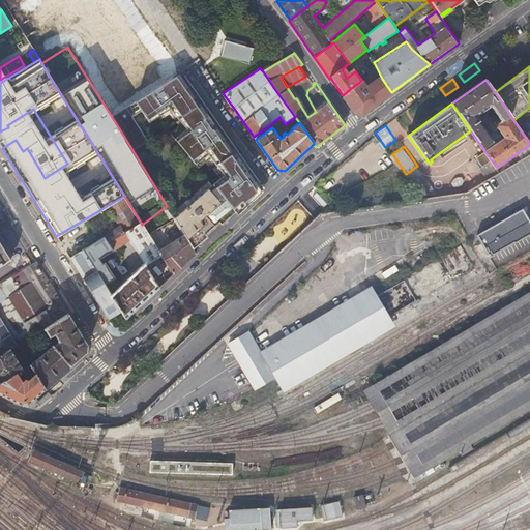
[(488,179),(500,173),(497,168),(484,151),(476,157),(482,167),(480,168),(488,179)]
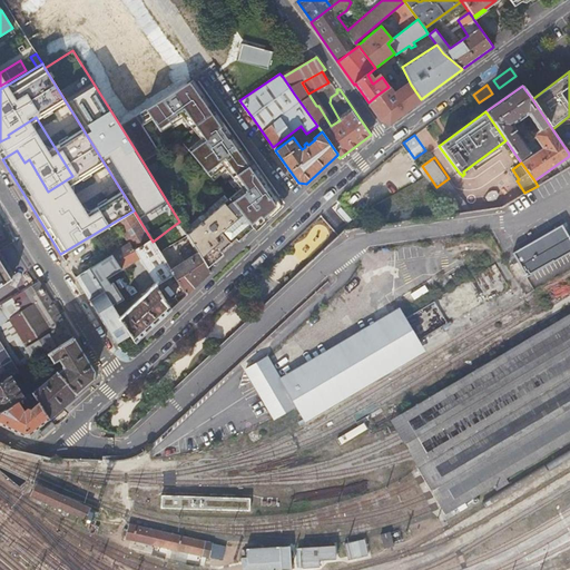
[(441,196),(446,203),(460,194),(449,178),(436,187),(442,195),(441,196)]
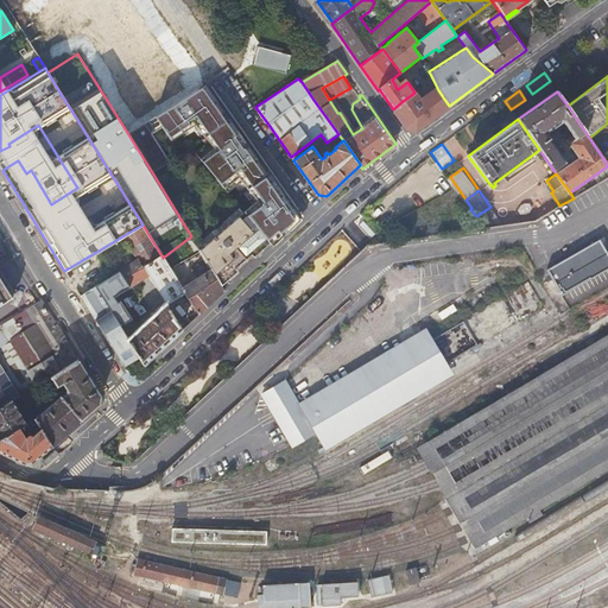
[(261,249),(270,242),(245,211),(200,251),(203,257),(211,270),(221,284),(227,279),(228,277),(225,272),(257,245),(260,251),(261,249)]
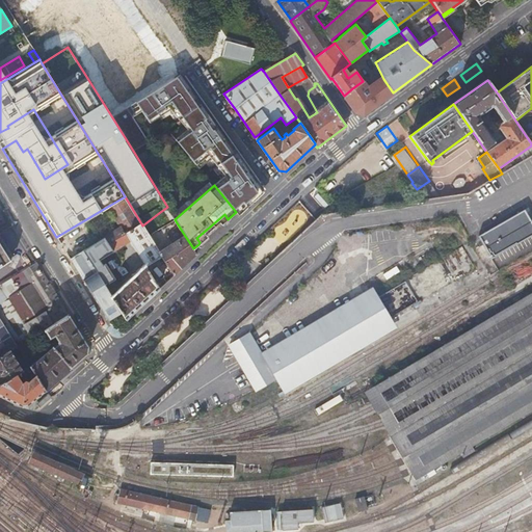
[(104,285),(109,292),(122,313),(126,320),(174,275),(160,253),(149,235),(142,225),(125,196),(107,207),(121,227),(83,250),(83,251),(89,261),(91,264),(96,272),(102,282),(104,285)]
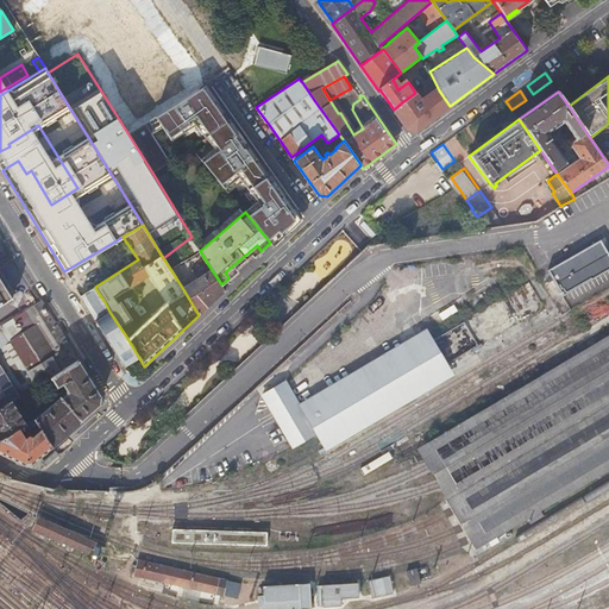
[(194,242),(192,237),(183,243),(186,248),(194,242)]
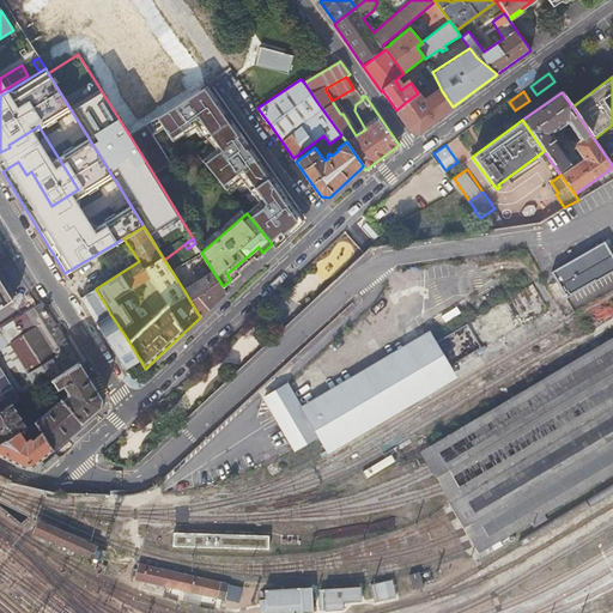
[(612,273),(612,246),(611,241),(558,272),(572,297),(612,273)]
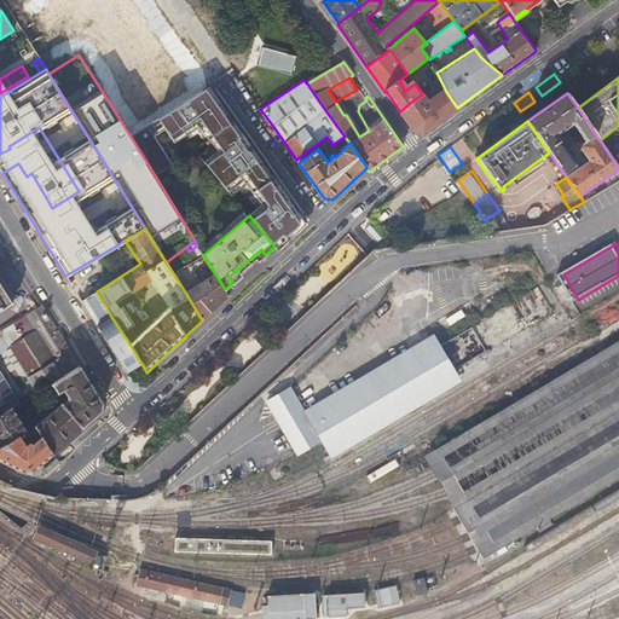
[(195,260),(202,254),(197,246),(189,252),(195,260)]
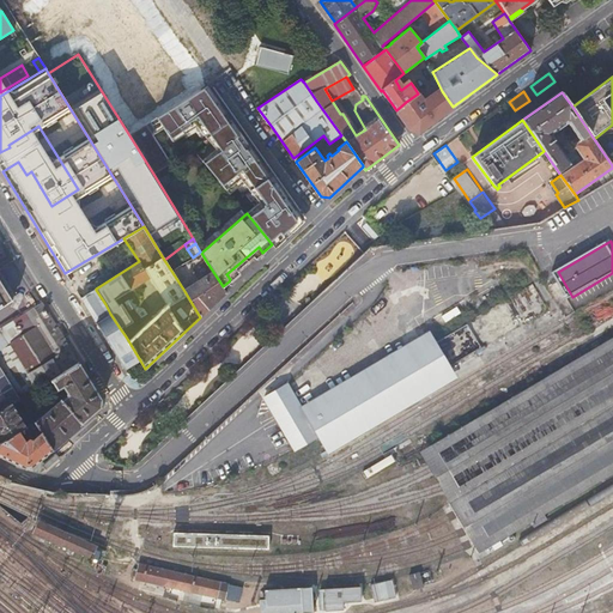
[(266,254),(263,252),(262,253),(259,247),(226,274),(230,279),(229,281),(230,283),(238,275),(236,272),(254,258),(256,261),(266,254)]
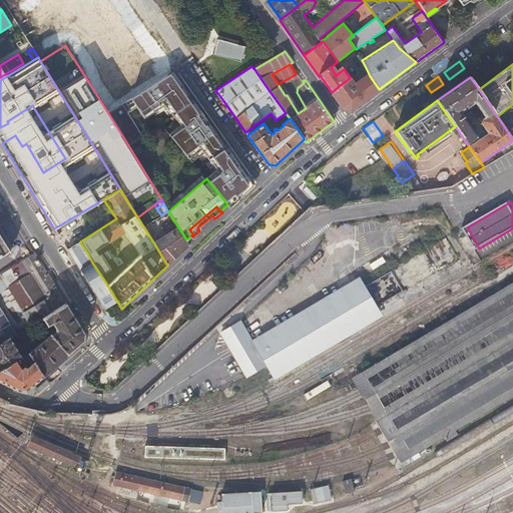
[(171,216),(168,211),(167,210),(161,215),(164,220),(171,216)]
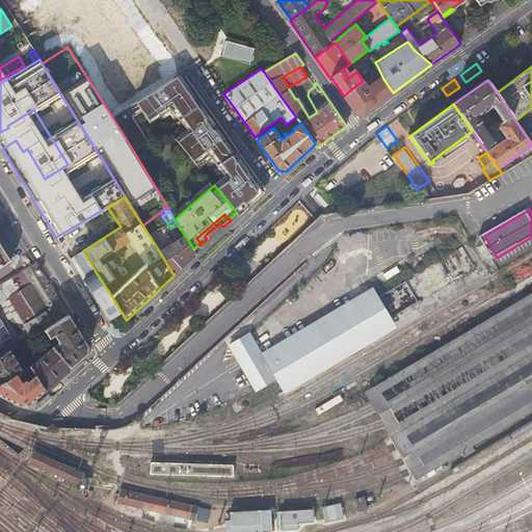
[(174,275),(196,254),(193,248),(185,236),(160,253),(174,275)]
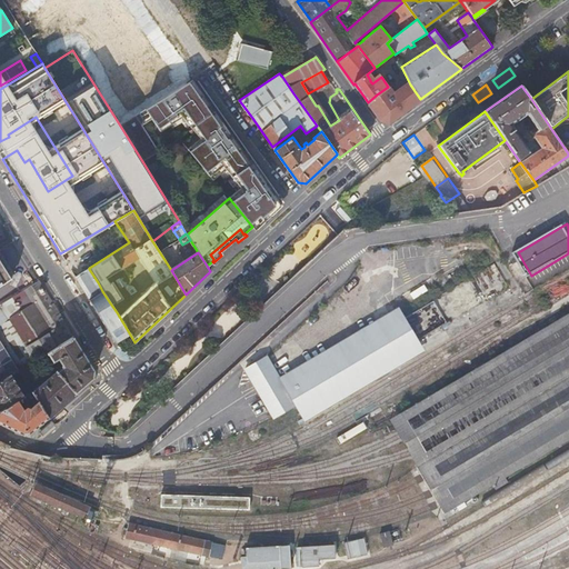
[(461,257),(457,260),(466,273),(470,270),(461,257)]
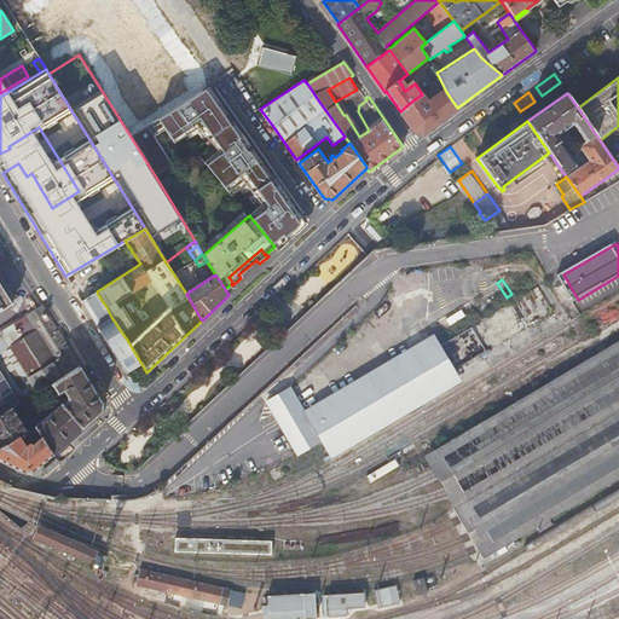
[(104,304),(97,293),(82,302),(97,325),(111,317),(106,307),(100,311),(97,306),(99,304),(100,306),(104,304)]
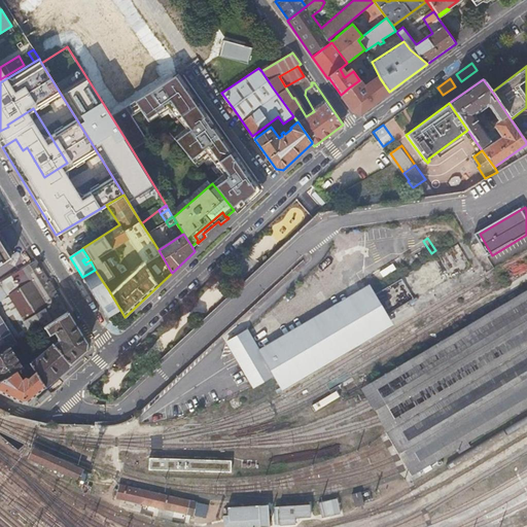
[(44,327),(68,313),(56,293),(35,259),(0,281),(0,314),(4,322),(18,343),(20,347),(35,336),(40,331),(38,330),(44,327)]
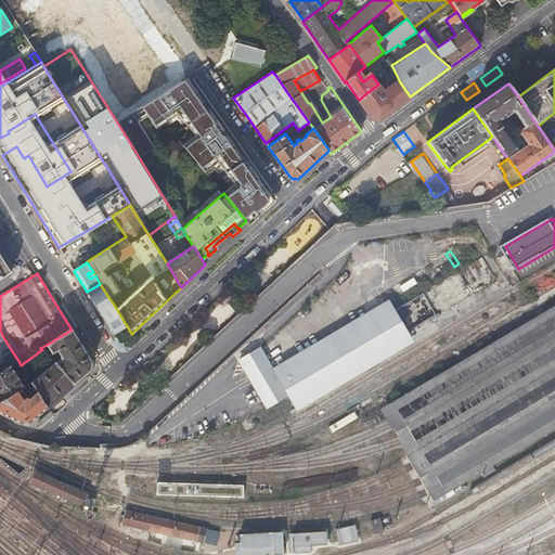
[(87,292),(100,313),(114,305),(108,297),(103,300),(100,295),(102,294),(104,295),(106,294),(100,284),(87,292)]
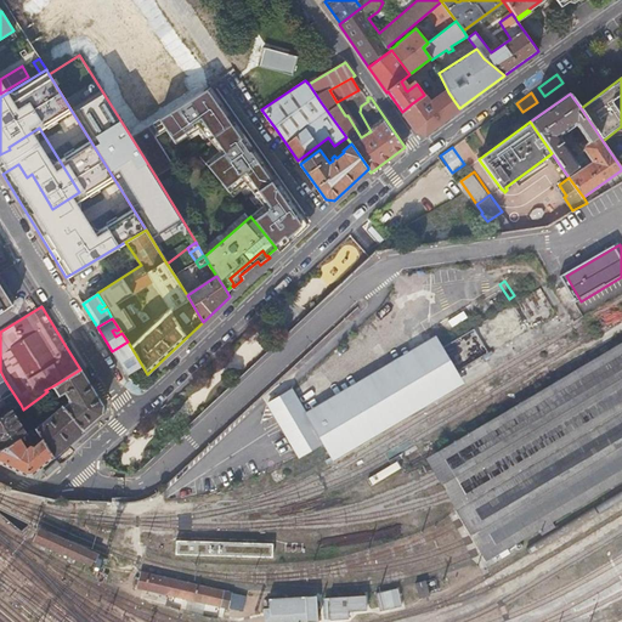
[(437,338),(309,413),(306,416),(323,446),(329,456),(333,462),(339,458),(395,425),(465,384),(461,377),(459,374),(441,343),(437,338)]
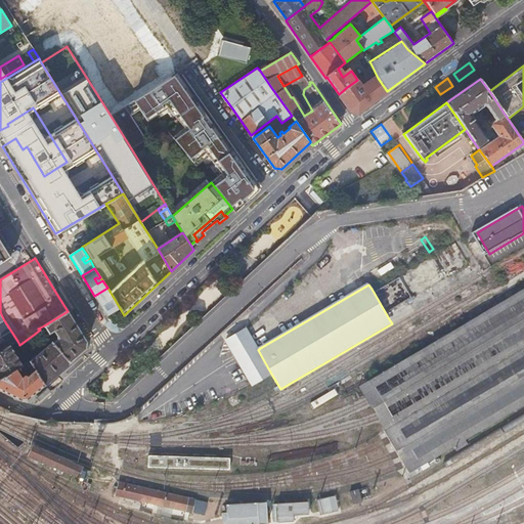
[(94,296),(104,313),(112,309),(114,312),(120,308),(107,288),(94,296)]
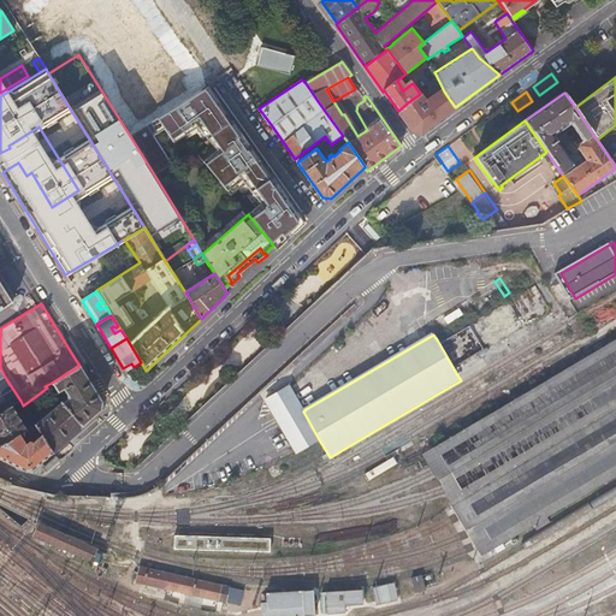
[(615,339),(421,456),(431,473),(442,491),(457,517),(467,534),(474,545),(480,556),(615,475),(615,339)]
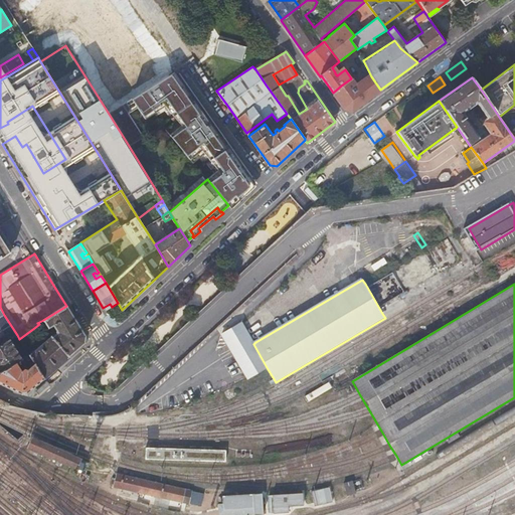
[(52,337),(68,356),(83,343),(84,335),(66,306),(43,320),(48,328),(53,325),(56,329),(57,333),(52,337)]
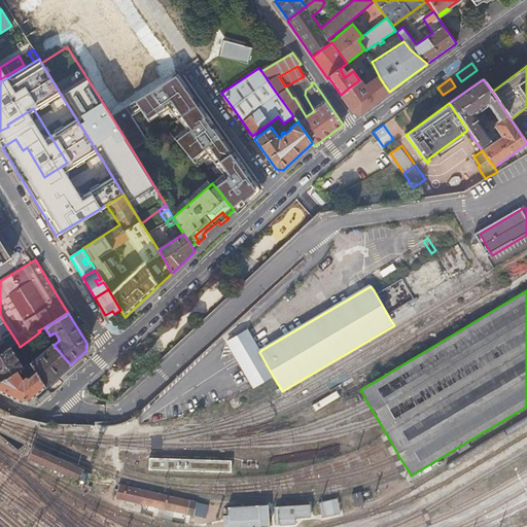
[(0,354),(9,348),(18,343),(4,322),(0,324),(0,354)]
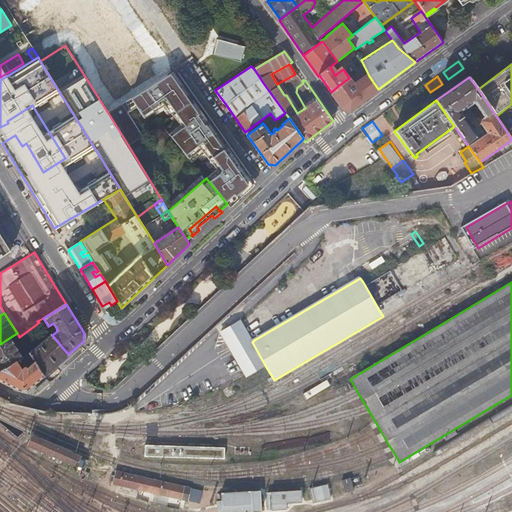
[(246,378),(266,367),(252,342),(254,340),(242,320),(220,333),(246,378)]
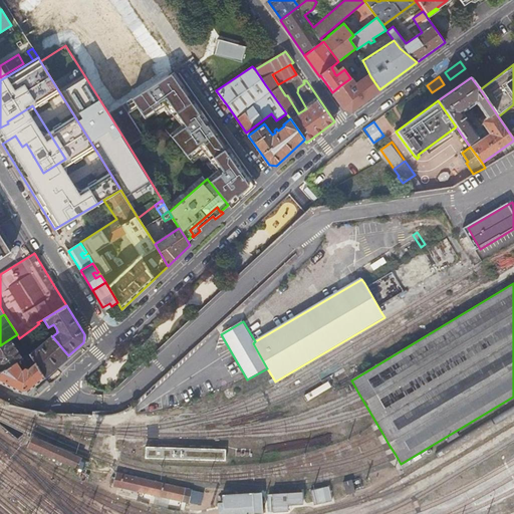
[(31,358),(43,377),(68,355),(52,336),(51,335),(41,343),(37,339),(34,341),(37,346),(29,354),(31,358)]
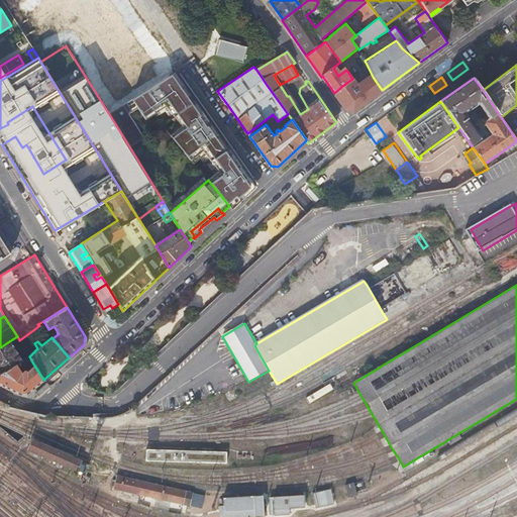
[(0,347),(0,374),(16,365),(21,362),(9,341),(0,347)]
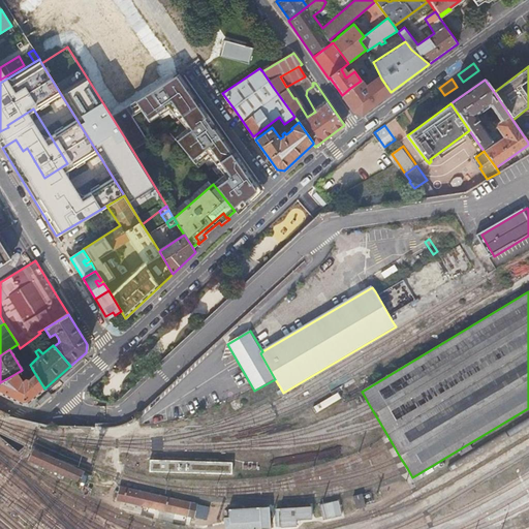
[(28,403),(44,389),(32,369),(25,373),(25,379),(22,381),(17,373),(0,382),(0,393),(21,404),(28,403)]
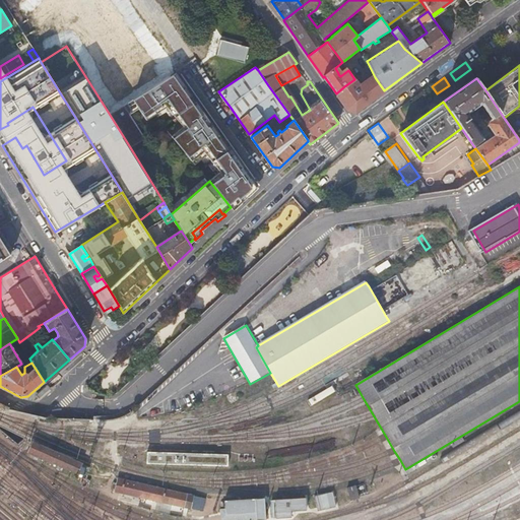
[(87,470),(83,469),(84,466),(35,444),(30,453),(84,476),(87,470)]
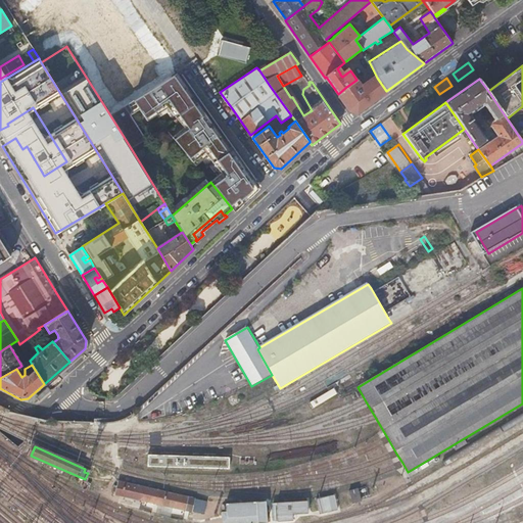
[(148,455),(148,467),(230,469),(230,457),(148,455)]
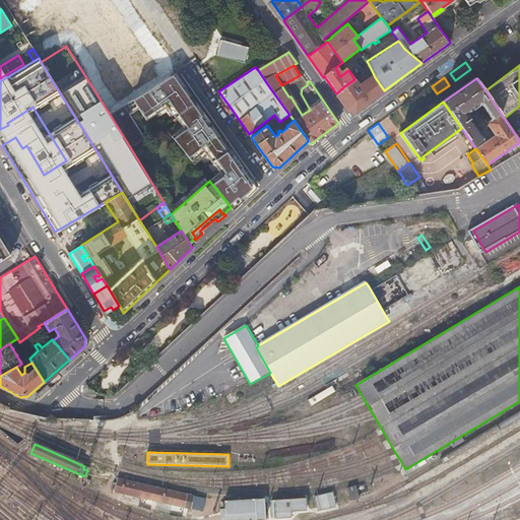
[(187,495),(121,477),(118,491),(183,508),(187,495)]
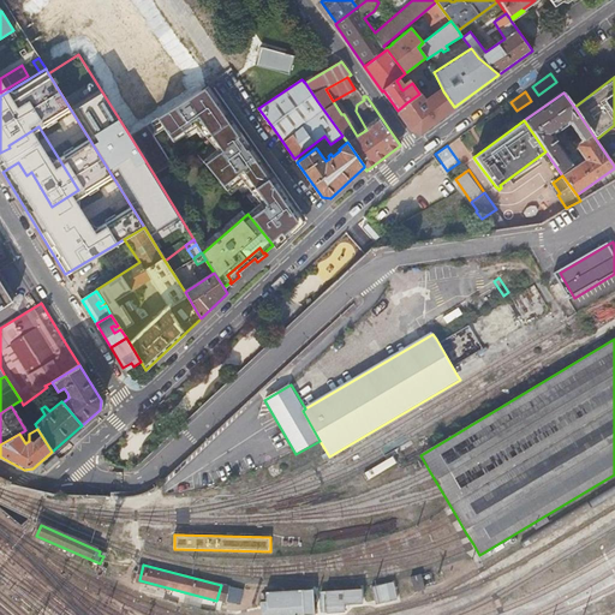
[(427,573),(417,575),(421,589),(423,586),(430,584),(427,573)]
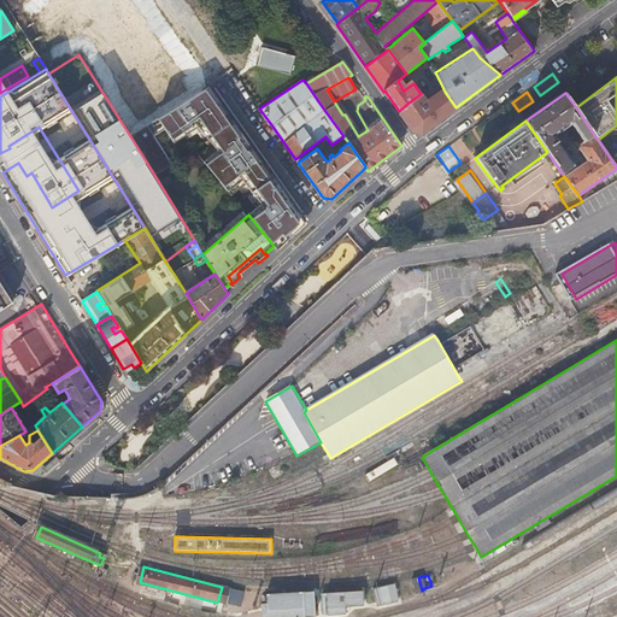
[(422,591),(418,577),(407,580),(412,595),(418,594),(418,597),(423,597),(422,593),(423,592),(422,591)]
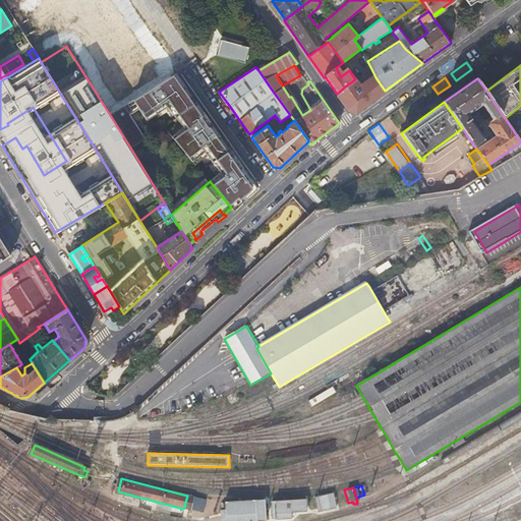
[(313,497),(310,498),(313,514),(329,511),(327,503),(331,502),(330,499),(326,500),(325,495),(313,497)]
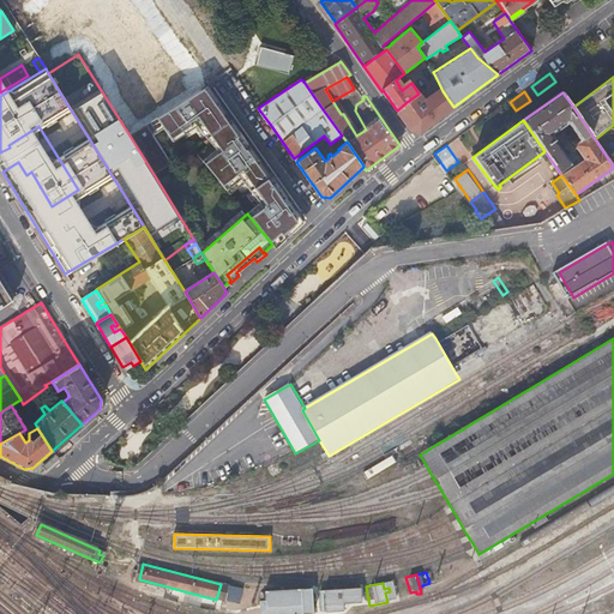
[(308,613),(308,589),(260,591),(260,603),(260,611),(299,608),(298,613),(308,613)]
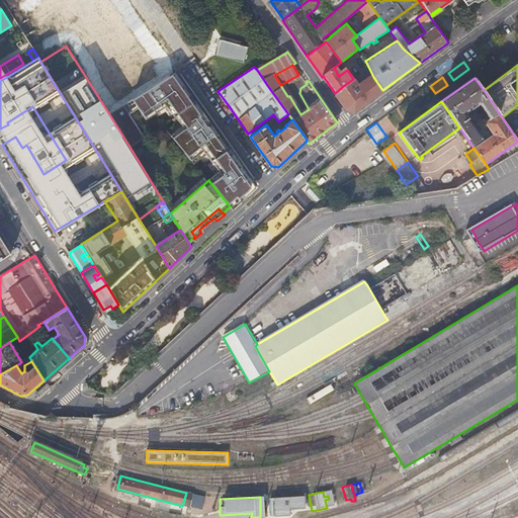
[(301,510),(301,497),(270,498),(270,504),(267,504),(267,510),(270,510),(271,517),(289,516),(289,511),(301,510)]
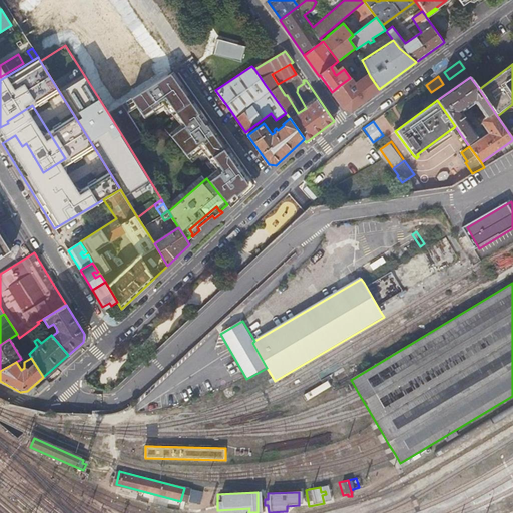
[(217,510),(217,504),(212,504),(212,512),(248,512),(249,508),(217,510)]
